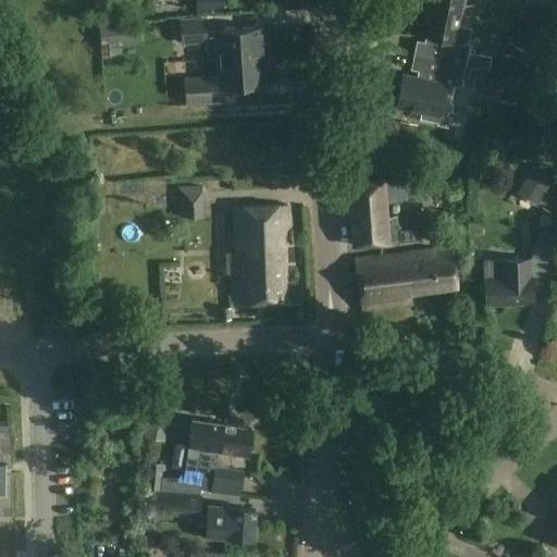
[(441,61),(467,66),(467,65),(477,67),(479,56),(469,53),(474,31),(458,27),(463,0),(432,0),(425,35),(445,39),(441,61)]
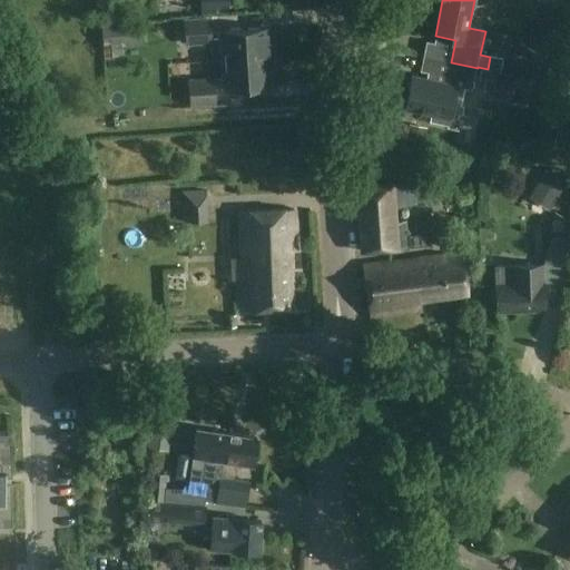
[(212,41),(213,61),(269,57),(267,28),(223,31),(223,32),(212,33),(210,20),(186,21),(188,43),(212,41)]
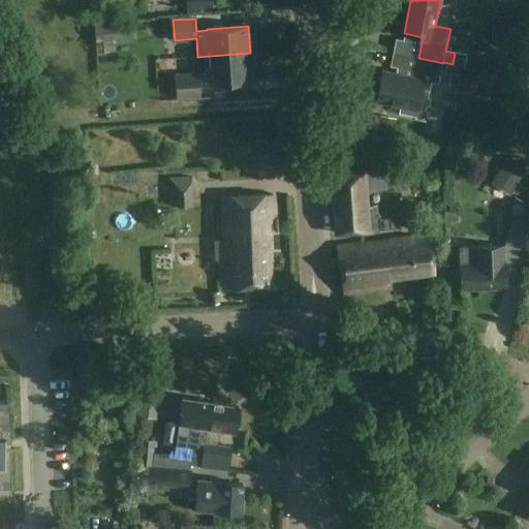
[(250,53),(197,57),(197,58),(209,57),(210,73),(177,76),(178,96),(200,95),(199,82),(211,82),(211,83),(252,80),(250,53)]
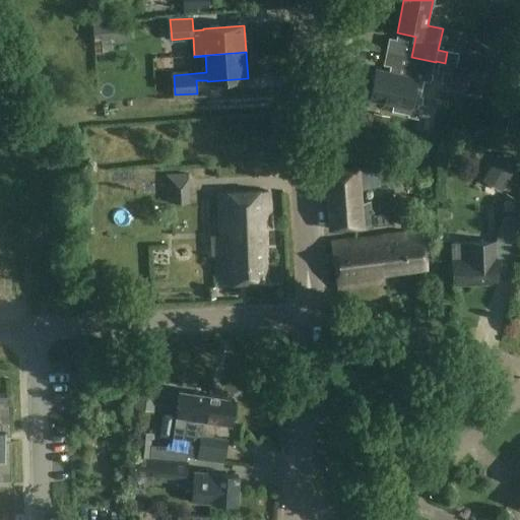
[(447,52),(445,63),(454,65),(456,54),(447,52)]
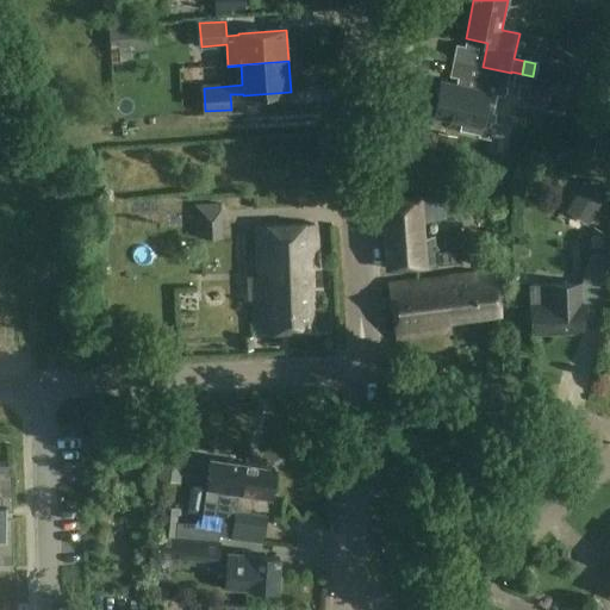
[(511,73),(483,67),(478,89),(442,82),(435,116),(462,122),(460,134),(491,139),(500,95),(506,97),(511,73)]
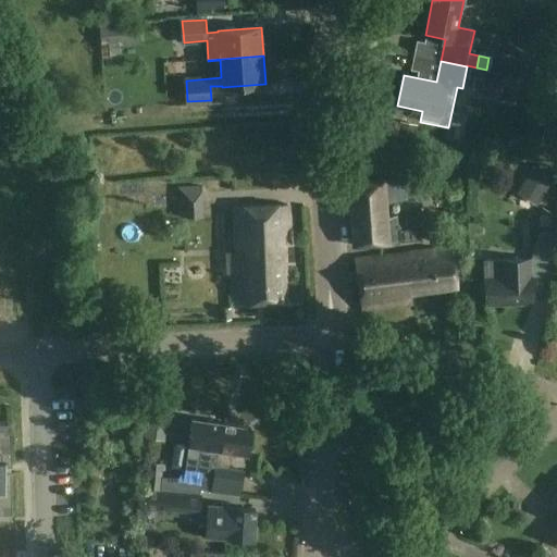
[(487,75),(486,99),(509,100),(510,76),(487,75)]
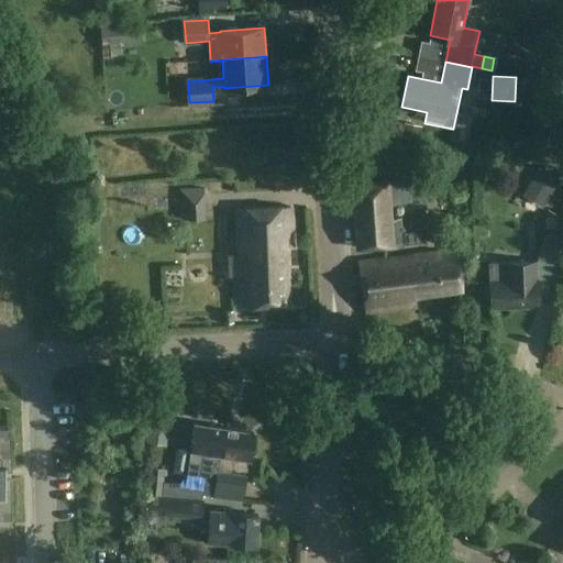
[(409,189),(409,181),(352,185),(356,250),(395,247),(395,246),(404,246),(401,218),(393,219),(392,205),(410,203),(410,196),(415,195),(415,189),(409,189)]
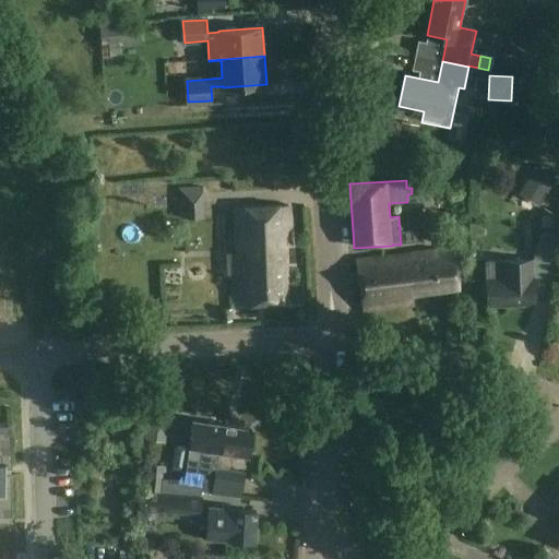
[(204,218),(203,188),(180,189),(181,219),(204,218)]
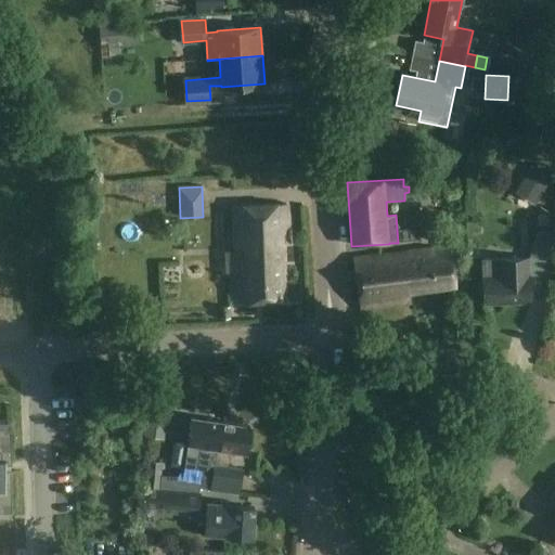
[(289,245),(287,205),(234,208),(236,263),(239,263),(241,304),(284,301),(282,245),(289,245)]
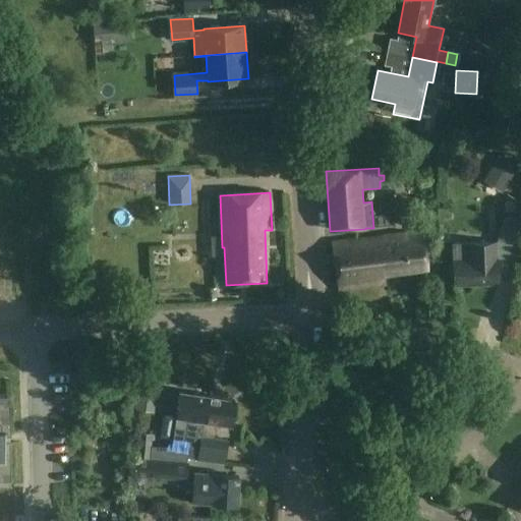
[(516,258),(520,222),(520,218),(505,219),(498,243),(454,245),(455,286),(499,284),(498,259),(516,258)]
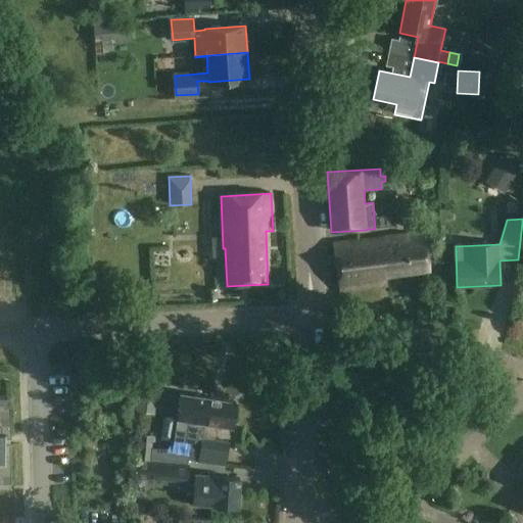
[(430,272),(426,234),(409,236),(409,235),(335,244),(341,292),(383,286),(385,280),(384,278),(430,272)]
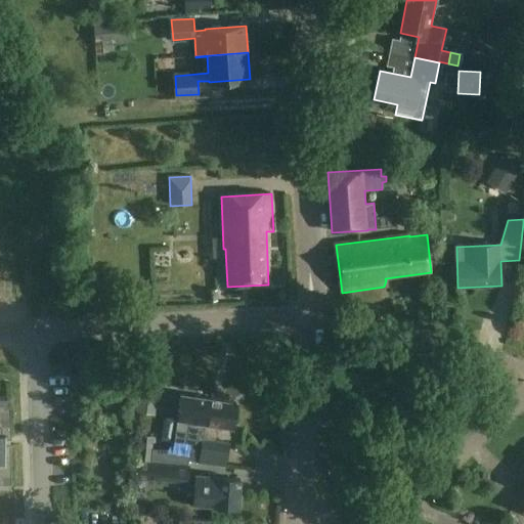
[(199,462),(209,398),(180,394),(177,418),(190,420),(185,447),(189,448),(188,460),(199,462)]
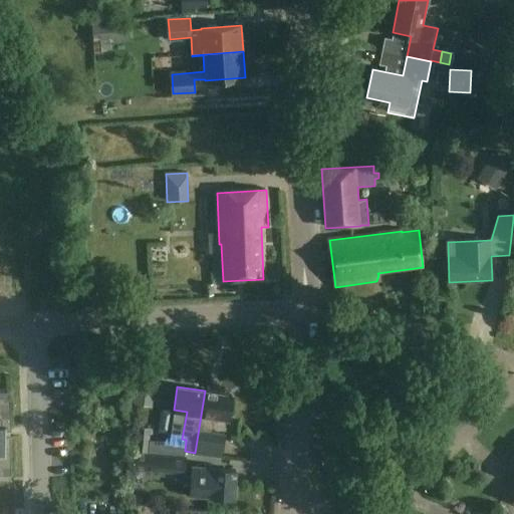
[(0,475),(12,475),(11,437),(5,437),(5,428),(10,428),(9,390),(0,390),(0,475)]
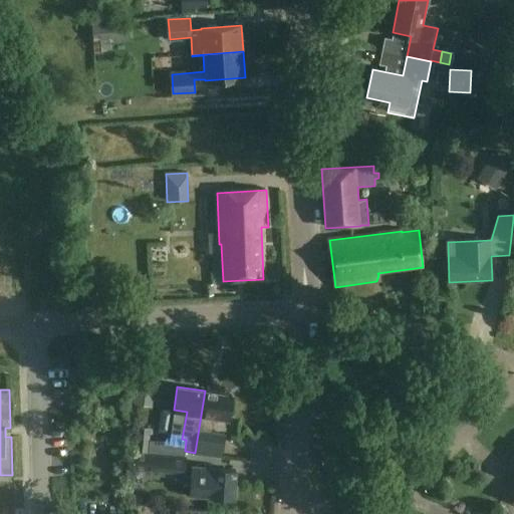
[(195,453),(203,454),(221,457),(224,434),(212,433),(215,417),(228,419),(232,395),(205,391),(195,453)]
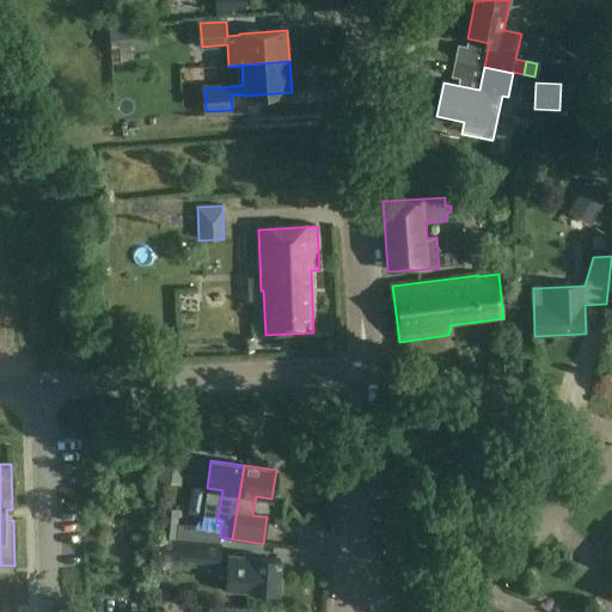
[(179,510),(165,509),(161,538),(191,542),(193,534),(178,533),(179,510)]
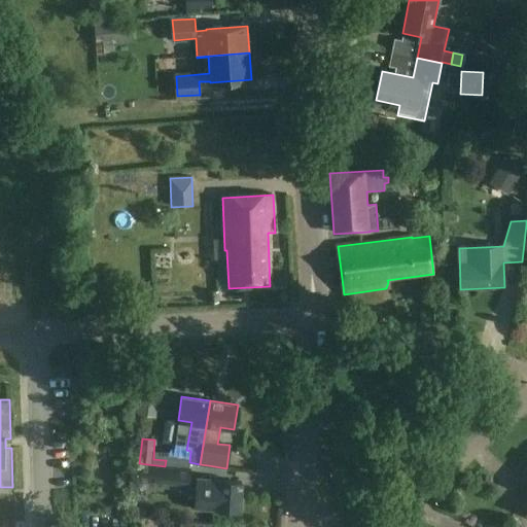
[(190,470),(160,467),(159,484),(188,487),(190,470)]
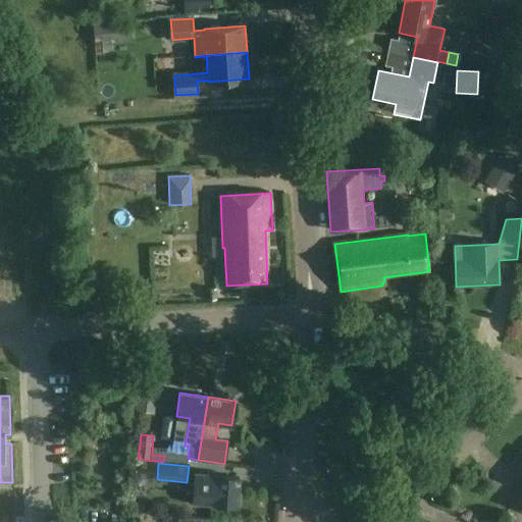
[(521,465),(514,474),(521,481),(521,489),(513,502),(521,509),(521,465)]
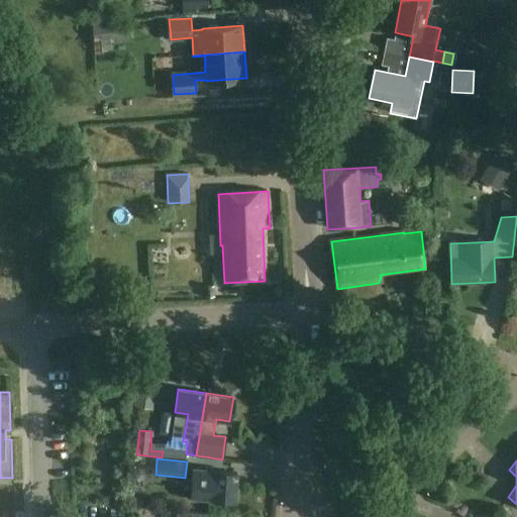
[(256,475),(254,462),(240,466),(242,478),(256,475)]
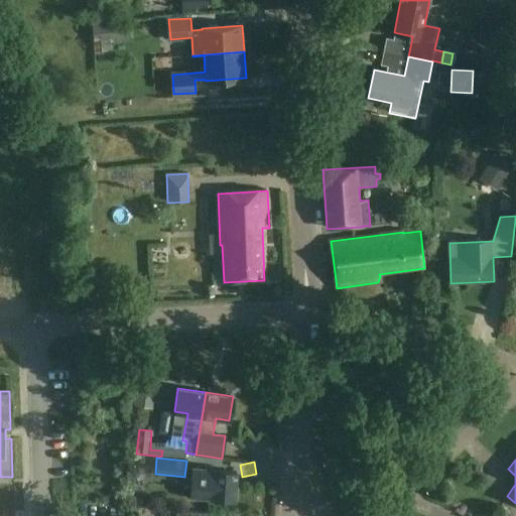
[(214,471),(194,469),(190,496),(211,497),(211,498),(235,500),(238,472),(214,470),(214,471)]
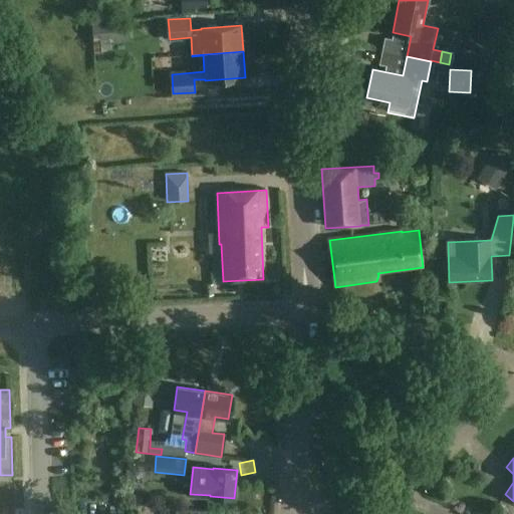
[(502,513),(504,513),(513,513),(513,508),(509,504),(502,513)]
